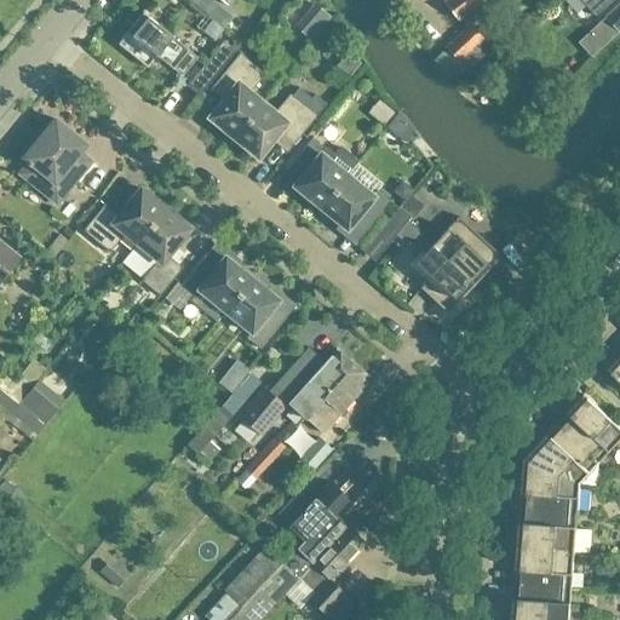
[(212,0),(189,0),(223,27),(233,15),(212,0)]
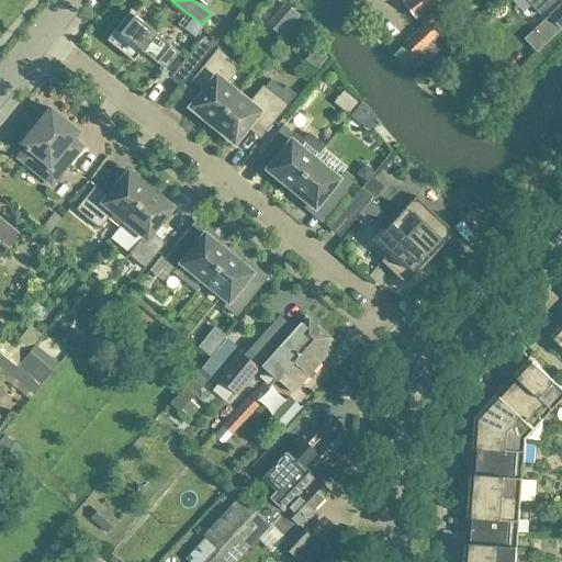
[(415,18),(437,0),(405,0),(404,1),(415,18)]
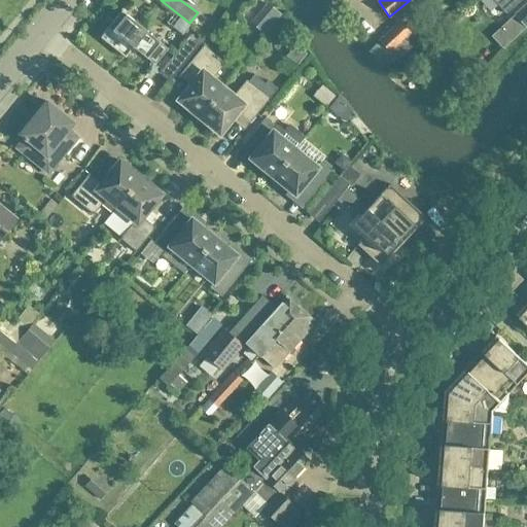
[(526,25),(526,2),(515,15),(525,27),(526,25)]
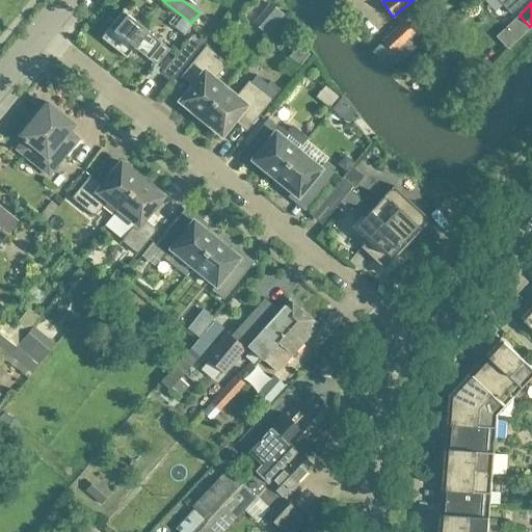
[(161,42),(123,10),(101,37),(127,57),(134,48),(149,58),(161,42)]
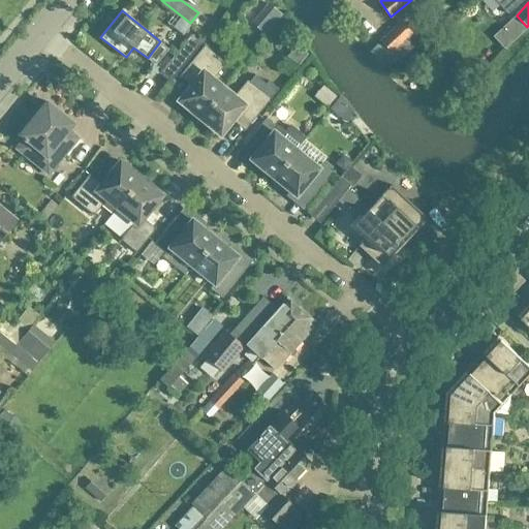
[(387,70),(413,47),(406,38),(412,33),(400,22),(381,40),(369,52),(387,70)]
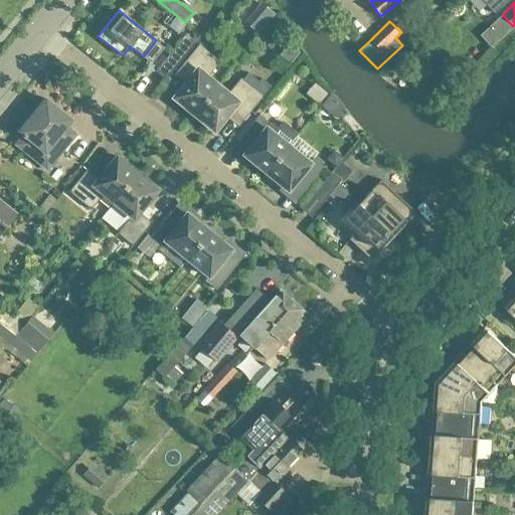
[(168,55),(178,63),(196,41),(186,33),(168,55)]
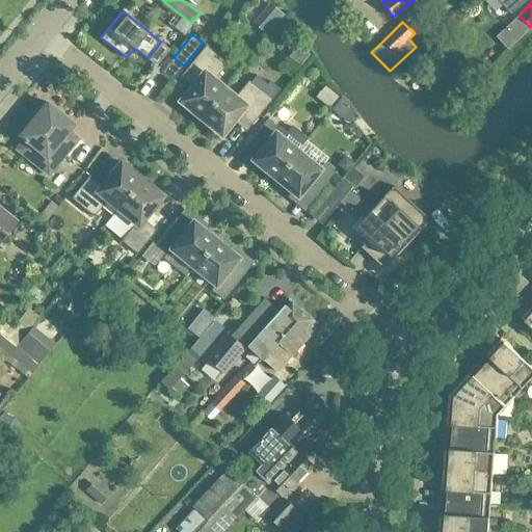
[(298,44),(290,55),(300,63),(310,53),(298,44)]
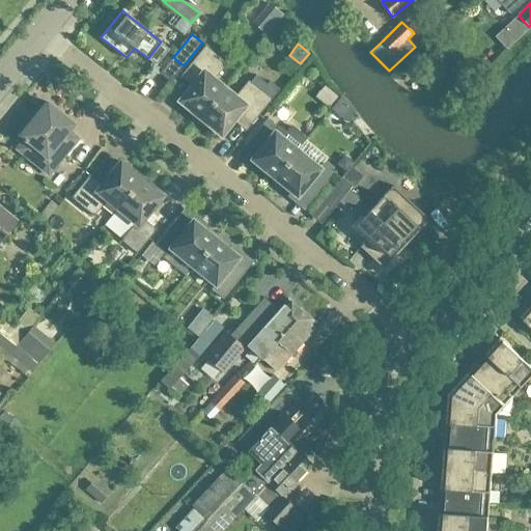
[(224,87),(214,79),(227,63),(205,46),(187,67),(198,77),(179,101),(200,117),(224,87)]
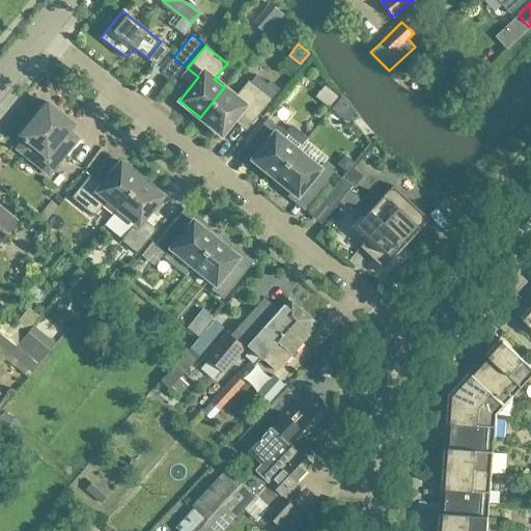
[(253,121),(272,99),(279,89),(270,81),(268,85),(256,76),(251,82),(248,80),(235,96),(224,87),(200,117),(221,135),(241,111),(253,121)]
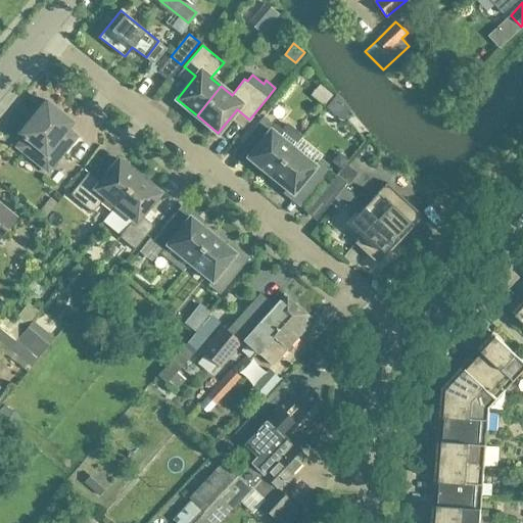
[(73,142),(78,136),(68,128),(74,122),(46,100),(19,133),(24,137),(22,138),(22,139),(16,146),(48,172),(62,155),(70,162),(81,150),(73,142)]
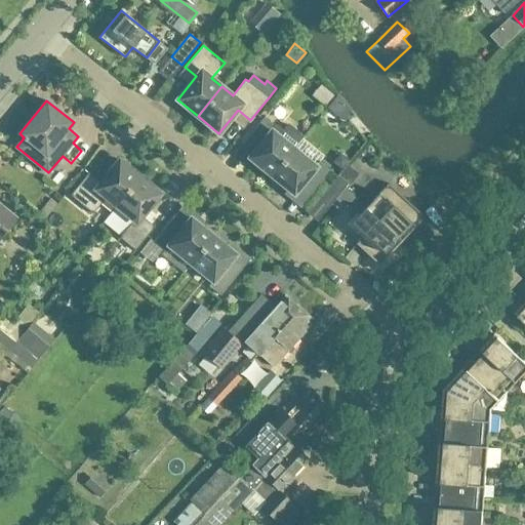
[(270,178),(294,148),(304,136),(288,124),(283,131),(265,116),(243,143),(254,151),(249,157),(263,168),(260,171),(270,178)]
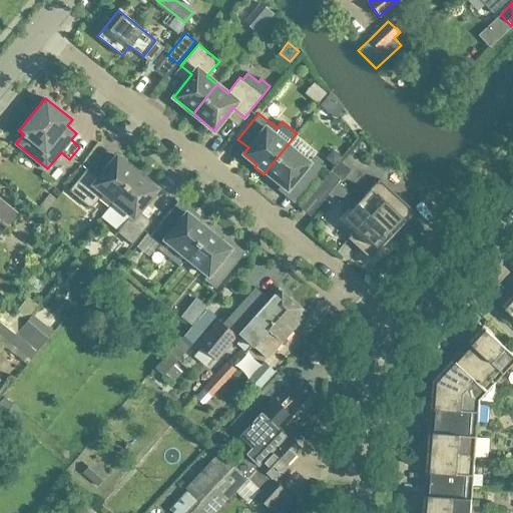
[(303,192),(324,166),(313,157),(309,161),(288,144),(264,174),(273,181),(275,179),(288,190),(293,183),(303,192)]
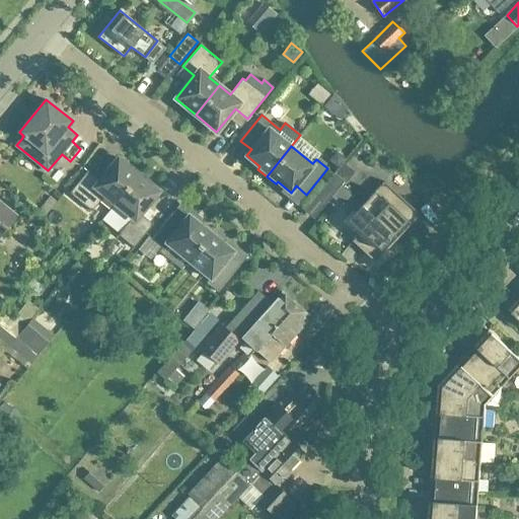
[(115,203),(139,174),(118,157),(99,180),(87,170),(70,193),(92,211),(104,195),(115,203)]
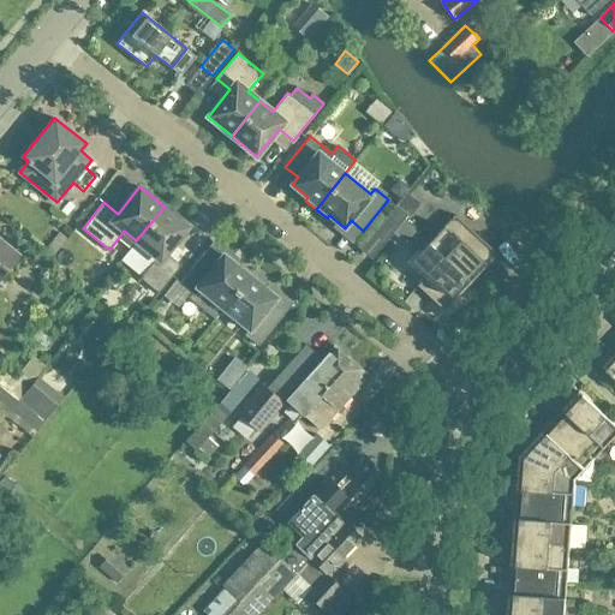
[(407,215),(395,206),(375,231),(387,240),(407,215)]
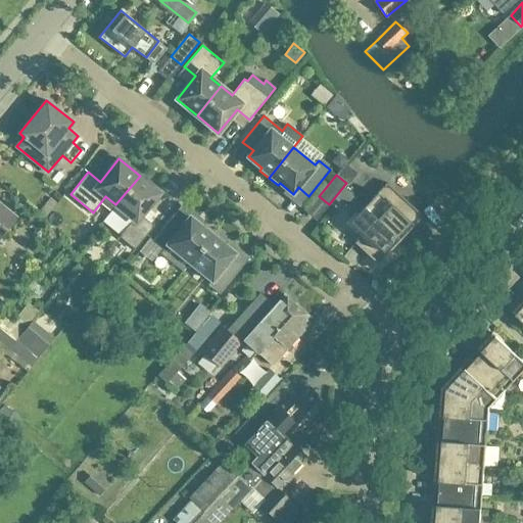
[(142,216),(160,192),(140,176),(115,204),(133,219),(120,236),(135,249),(154,226),(142,216)]
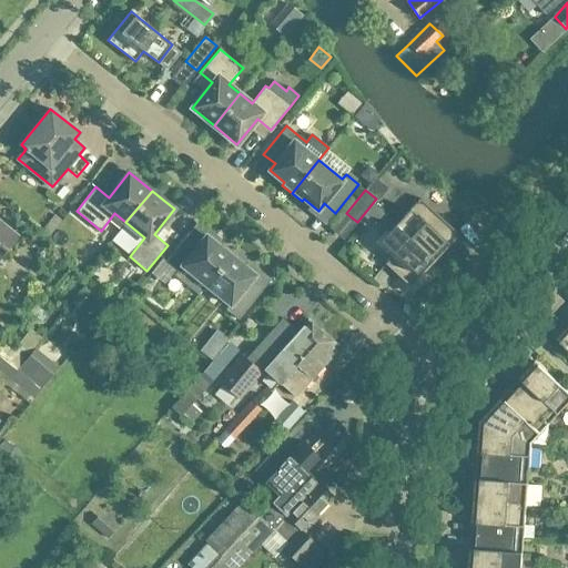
[(459,234),(421,199),(396,224),(435,261),(459,234)]
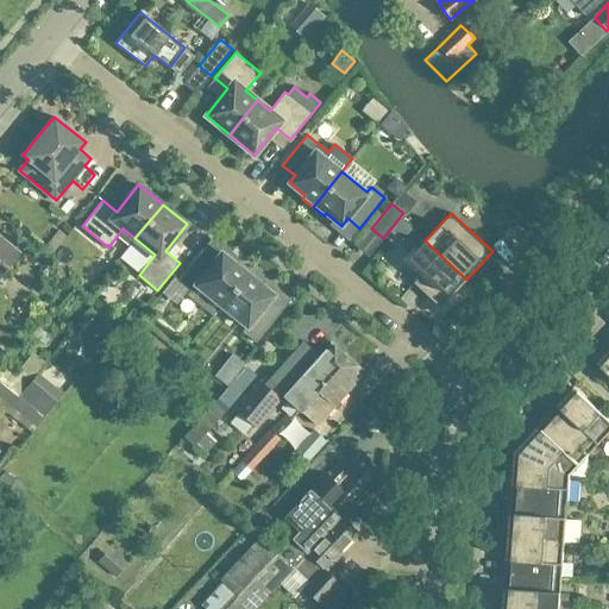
[(52,255),(67,237),(58,230),(44,248),(52,255)]
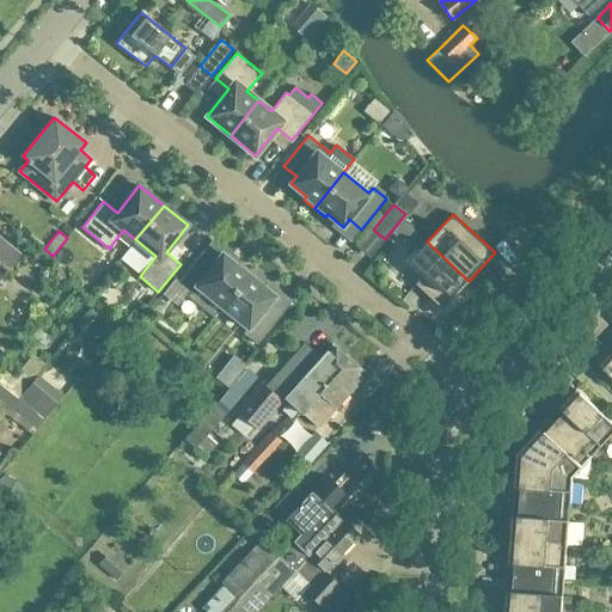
[(0,277),(19,254),(0,237),(0,277)]
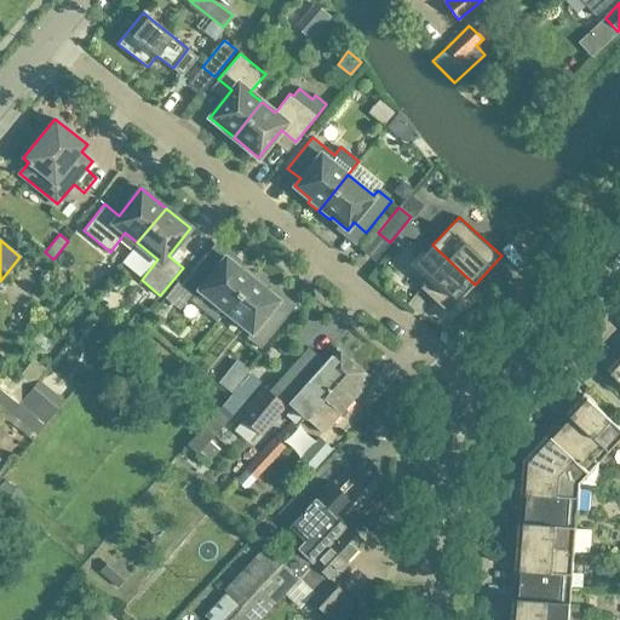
[(475,285),(432,245),(415,263),(431,276),(420,287),(448,313),(475,285)]
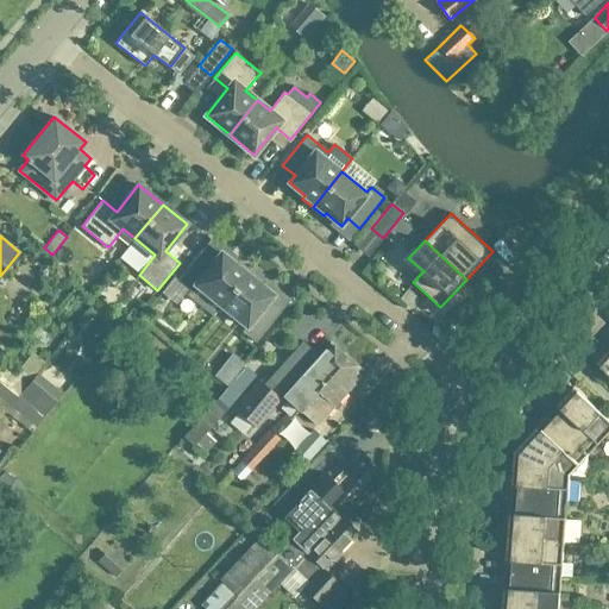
[(221,306),(250,270),(239,262),(237,265),(232,261),(237,256),(226,248),(215,259),(203,250),(179,280),(192,290),(196,286),(221,306)]
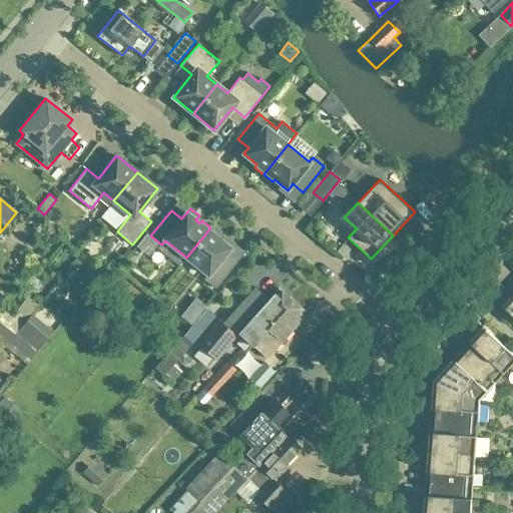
[(219,235),(210,227),(186,258),(207,275),(204,280),(215,289),(236,263),(225,254),(234,243),(225,235),(221,240),(217,237),(219,235)]
